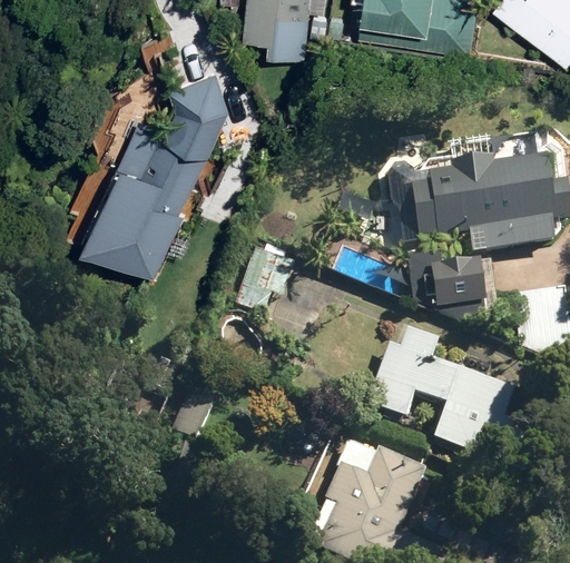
[(265,43),(305,48),(310,0),(325,2),(325,0),(245,0),(243,29),(266,31),(265,43)]
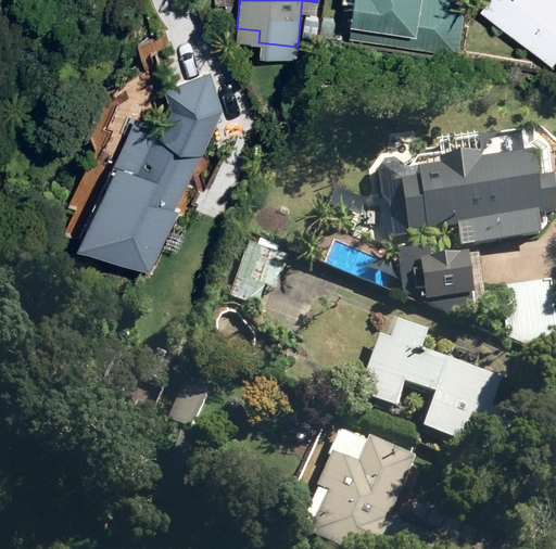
[(352,0),(351,8),(415,18),(413,37),(458,43),(465,0),(352,0)]
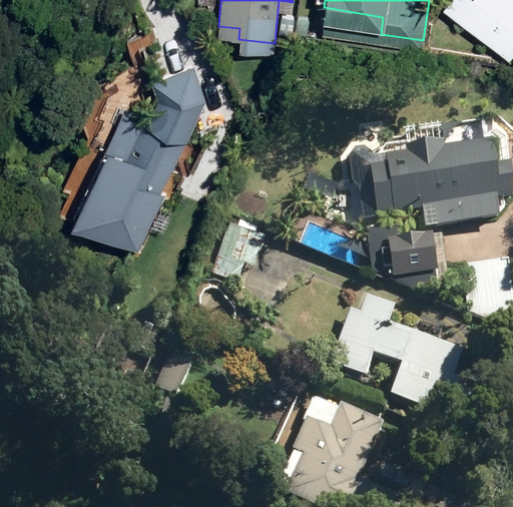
[(443,0),(500,42),(512,44),(512,0),(443,0)]
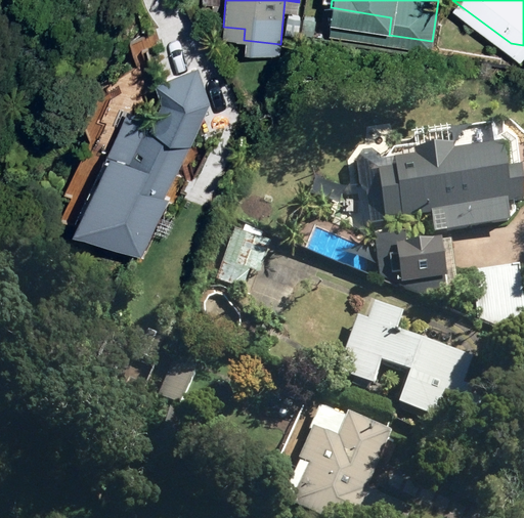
[(304,9),(301,26),(314,27),(316,11),(304,9)]
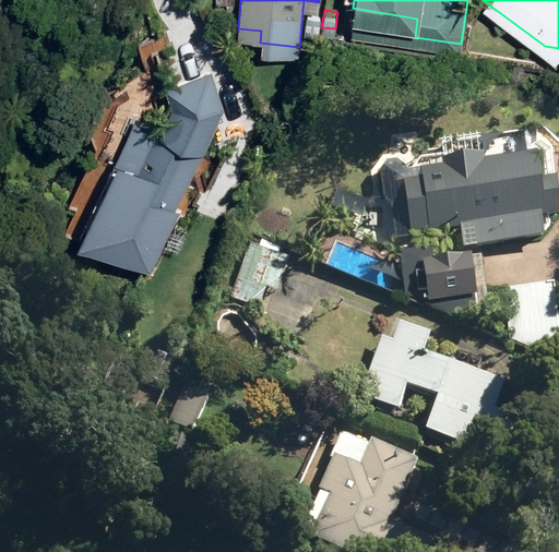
[(305,27),(320,27),(321,12),(306,11),(305,27)]
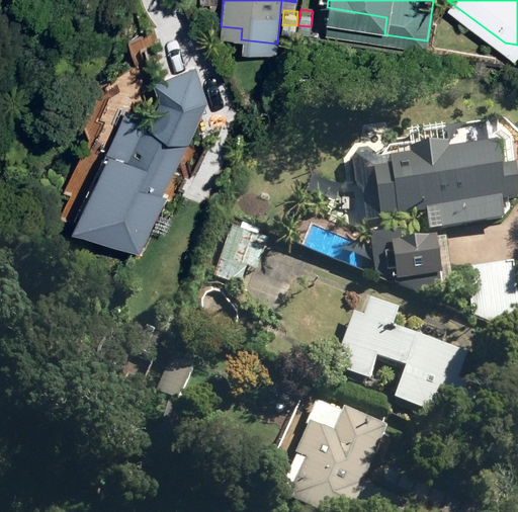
[(164,183),(207,92),(195,56),(154,69),(160,87),(151,105),(126,94),(71,209),(140,242),(167,184),(164,183)]
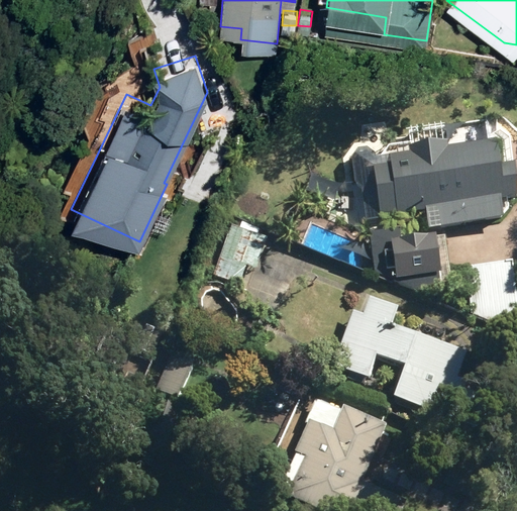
[(430,206),(432,226),(490,219),(488,199),(516,195),(516,167),(516,162),(502,164),(499,137),(449,144),(449,139),(413,144),(414,148),(390,151),(391,162),(374,164),(379,201),(366,202),(368,219),(385,217),(384,212),(430,206)]
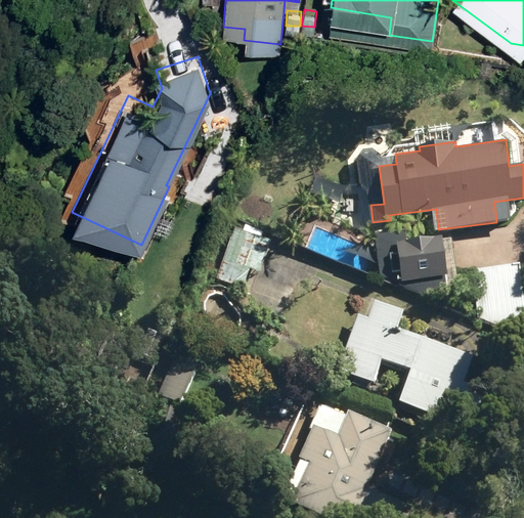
[(216,276),(243,286),(250,266),(260,270),(272,238),(263,234),(266,227),(246,219),(243,227),(235,225),(216,276)]
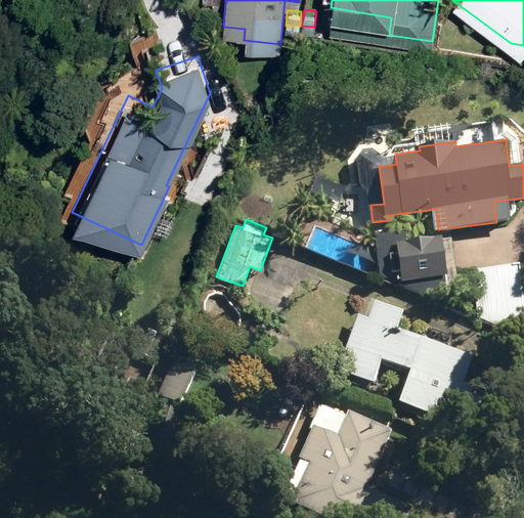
[(442,240),(442,236),(407,242),(406,229),(376,233),(381,274),(426,294),(448,292),(448,285),(459,284),(452,238),(442,240)]
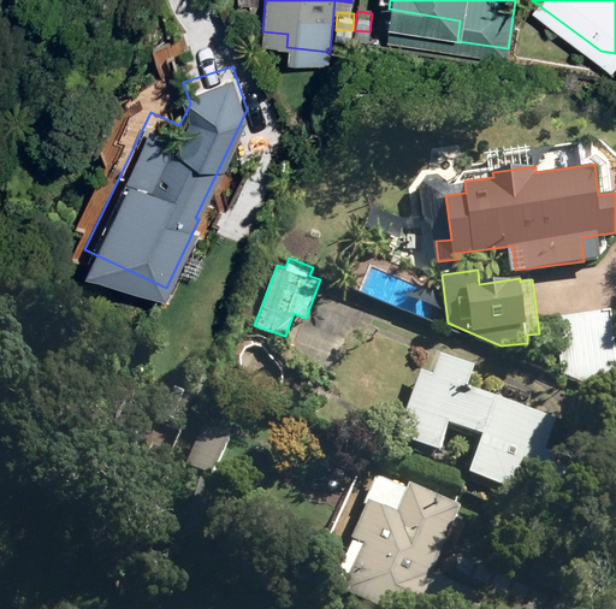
[(555,314),(564,391),(615,384),(615,338),(611,307),(555,314)]
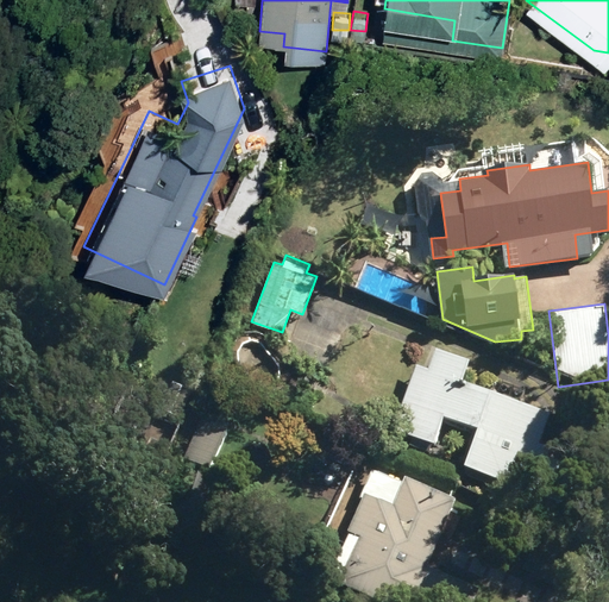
[(460,468),(557,502),(570,464),(550,457),(552,446),(540,443),(550,412),(519,401),(523,384),(502,377),(496,393),(463,381),(470,358),(435,346),(428,364),(414,362),(393,427),(434,443),(444,416),(470,425),(460,453),(465,455),(460,468)]
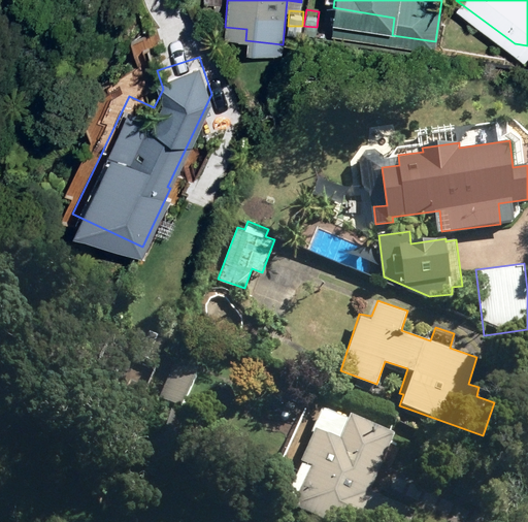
[(232,332),(241,344),(252,334),(242,323),(232,332)]
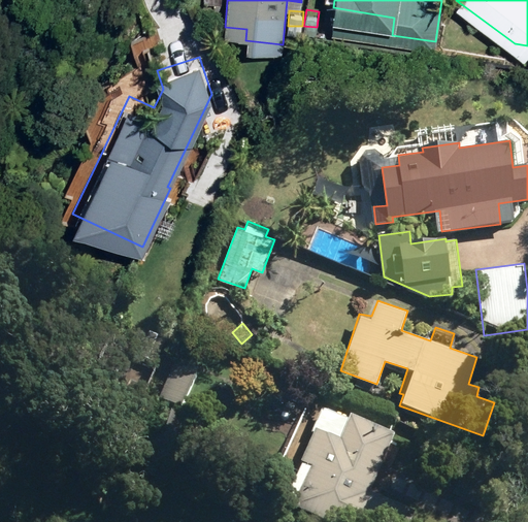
[(130,350),(155,360),(165,335),(140,325),(130,350)]
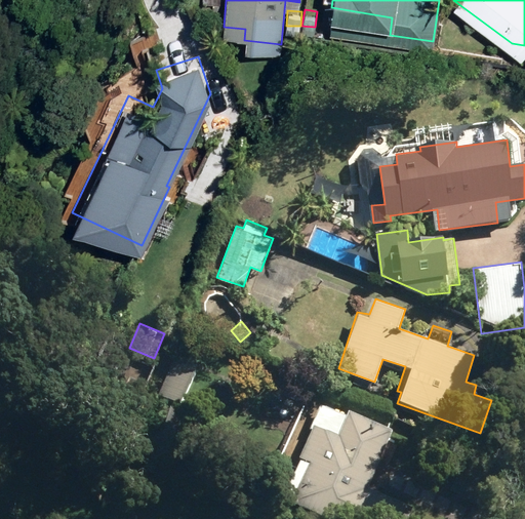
[(157,394),(179,404),(198,364),(175,354),(157,394)]
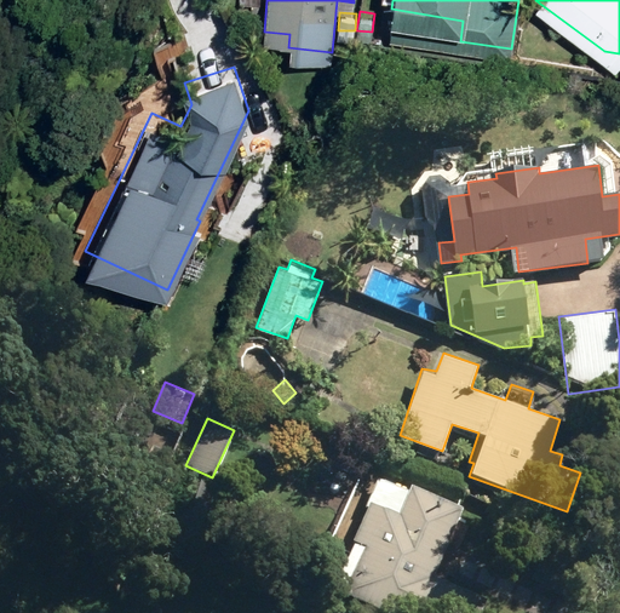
[(206,502),(210,479),(190,475),(187,498),(206,502)]
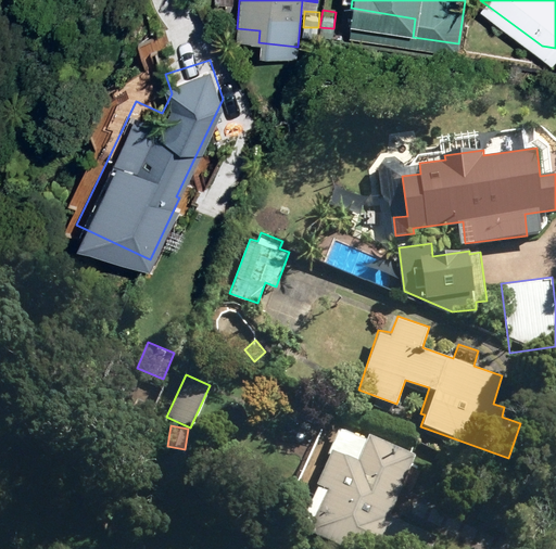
[(306,535),(339,548),(432,548),(438,536),(390,514),(416,454),(367,433),(365,438),(342,428),(301,524),(310,527),(306,535)]
